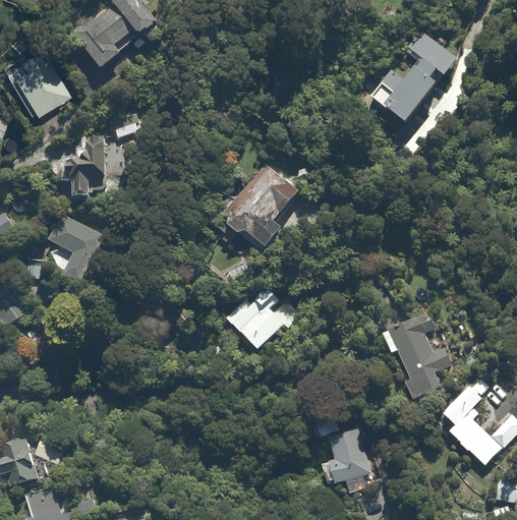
[(108,0),(106,2),(110,6),(95,20),(91,16),(73,34),(106,69),(129,47),(124,43),(134,33),(139,38),(159,19),(139,0),(108,0)]
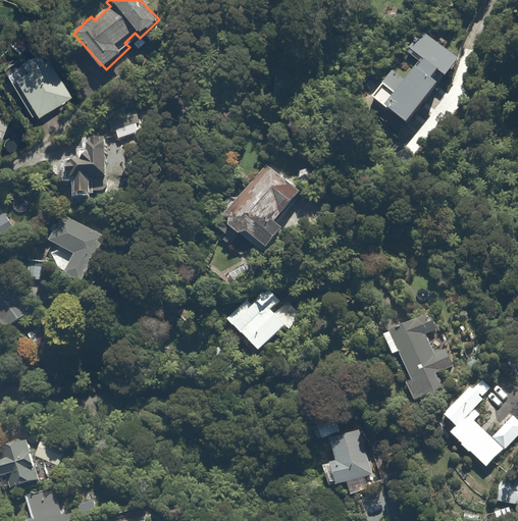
[(386,103),(407,118),(456,52),(423,28),(405,52),(415,59),(405,73),(394,66),(371,97),(384,107),(386,103)]
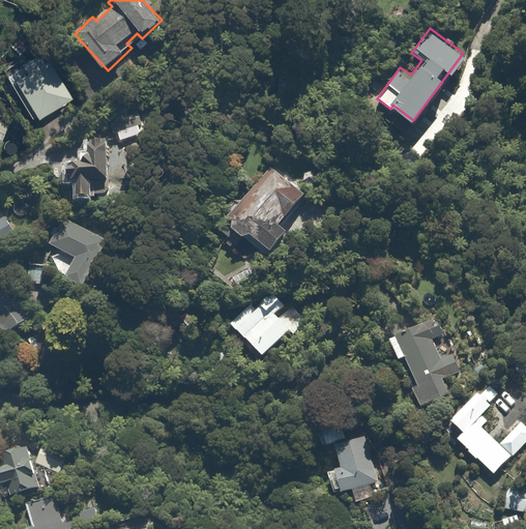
[(5,84),(12,80),(34,114),(69,92),(40,45),(17,60),(0,69),(0,77),(5,84)]
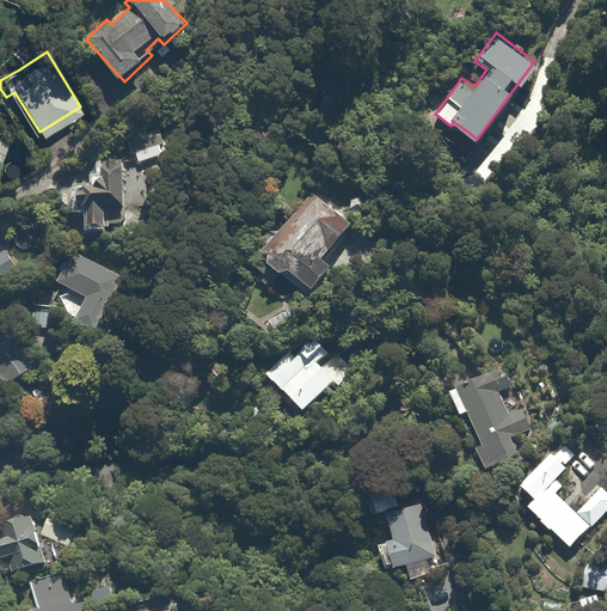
[(136,175),(99,175),(93,175),(93,183),(81,183),(81,190),(75,190),(75,212),(99,213),(99,228),(136,230),(136,175)]
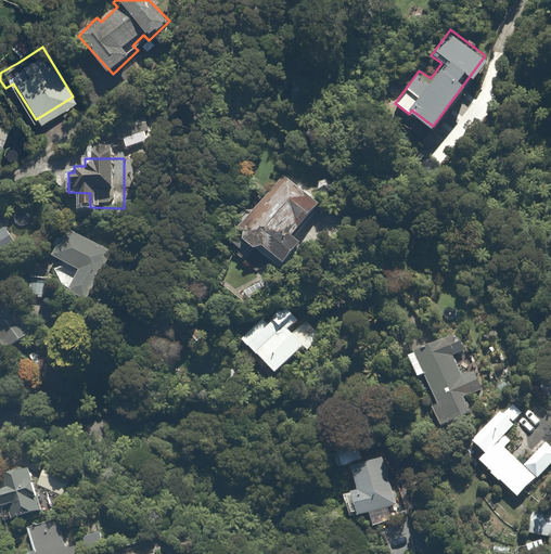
[(314,211),(320,204),(282,172),(235,228),(243,234),(240,239),(255,252),(259,247),(284,268),(324,220),(314,211)]
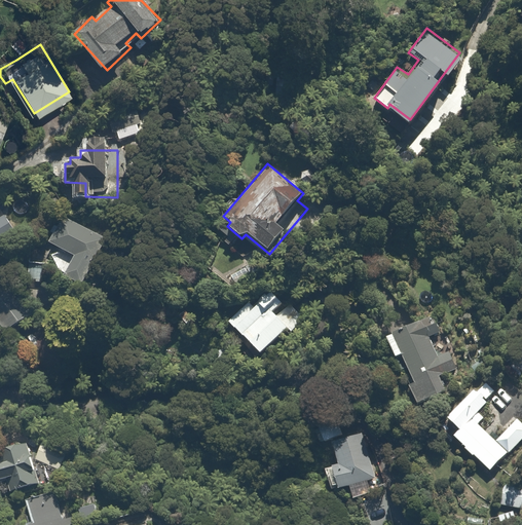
[(44,244),(69,257),(60,275),(83,288),(94,269),(97,271),(113,239),(61,213),(44,244)]
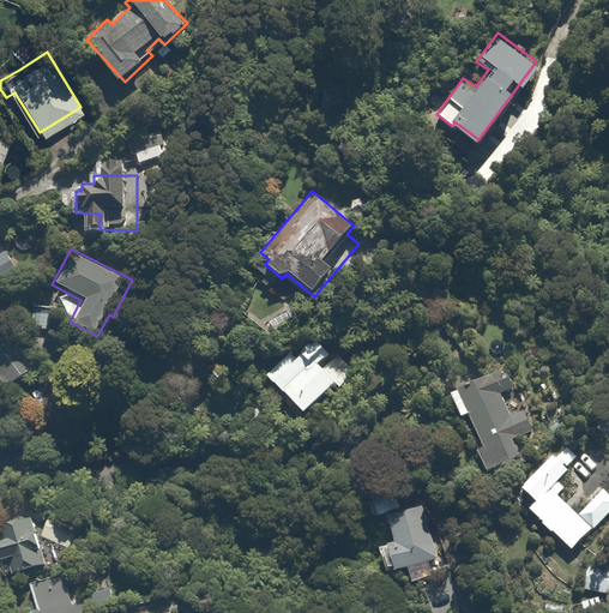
[(0,284),(19,272),(5,250),(0,252),(0,284)]
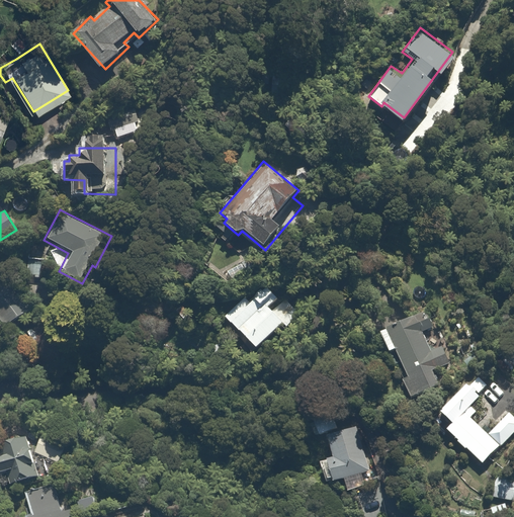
[(247,300),(242,295),(224,314),(258,349),(300,309),(269,277),(247,300)]
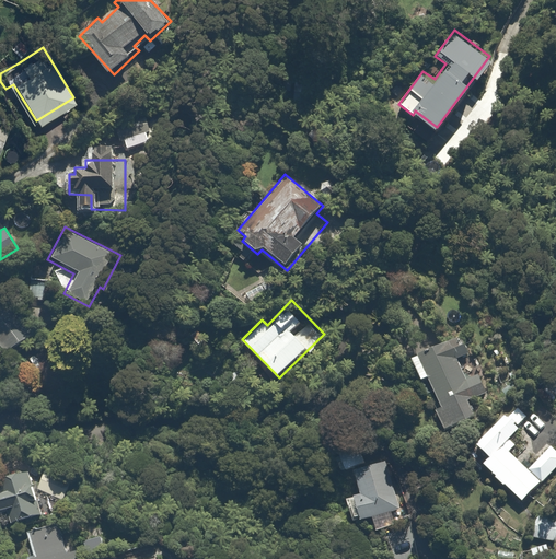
[(0,340),(15,353),(34,333),(0,301),(0,340)]
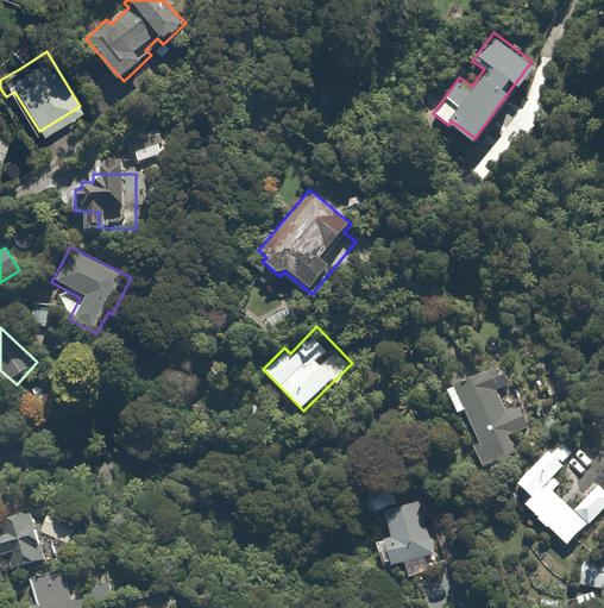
[(517,402),(499,409),(490,389),(508,381),(502,368),(484,375),(452,383),(454,388),(448,390),(459,414),(465,412),(478,443),(470,446),(478,467),(489,463),(517,450),(509,432),(527,425),(517,402)]
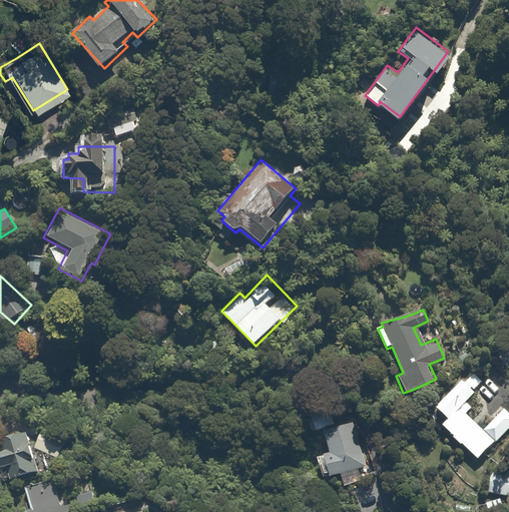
[(475,393),(473,391),(482,382),(472,372),(435,407),(445,417),(440,422),(452,436),(451,437),(459,446),(462,444),(475,459),(503,432),(501,429),(508,421),(508,413),(504,409),(480,431),(464,414),(471,407),(466,402),(475,393)]
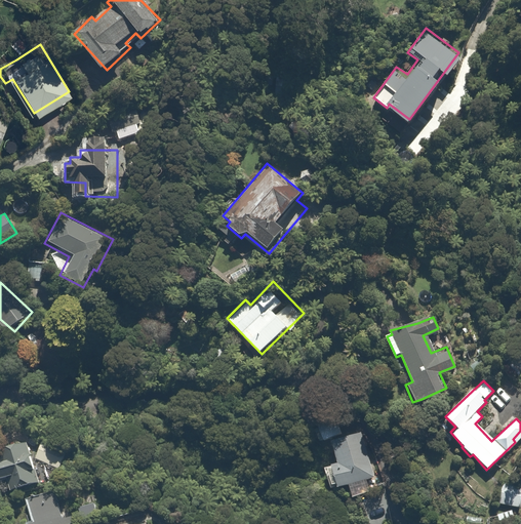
[(377,485),(360,429),(326,439),(333,462),(320,467),(326,488),(346,482),(350,494),(377,485)]
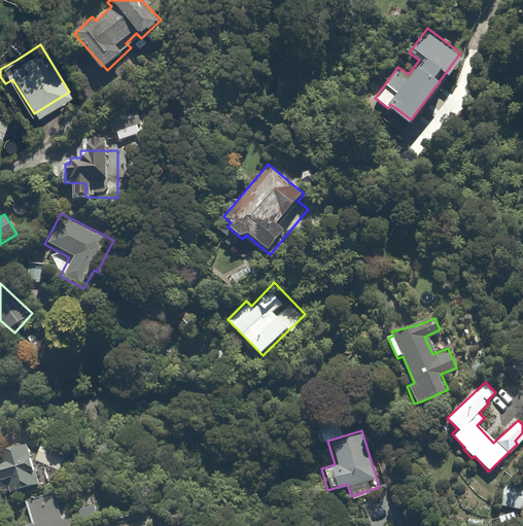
[(39,433),(30,449),(29,445),(9,451),(10,458),(0,462),(0,482),(14,476),(22,491),(43,481),(55,482),(56,475),(70,452),(39,433)]
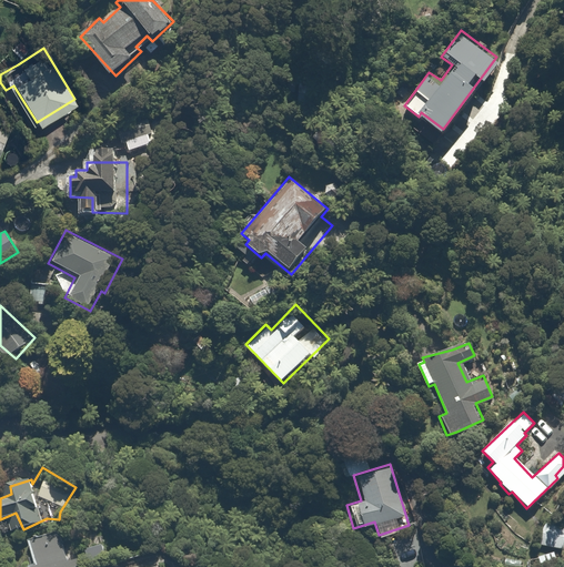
[(563,524),(539,518),(533,544),(563,550),(563,524)]
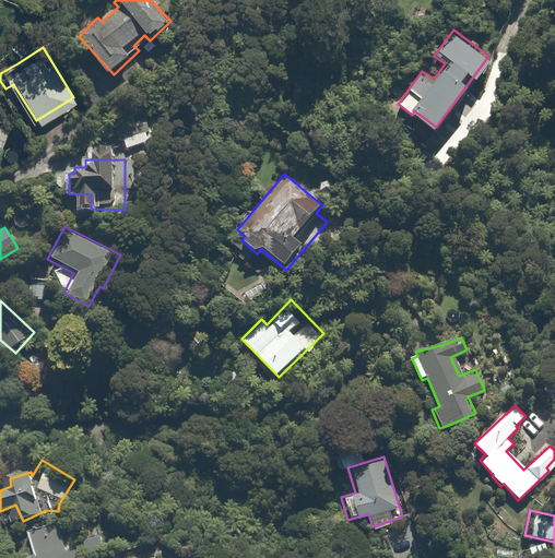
[(27,532),(33,556),(27,557),(26,557),(74,557),(73,549),(66,551),(59,524),(27,532)]
